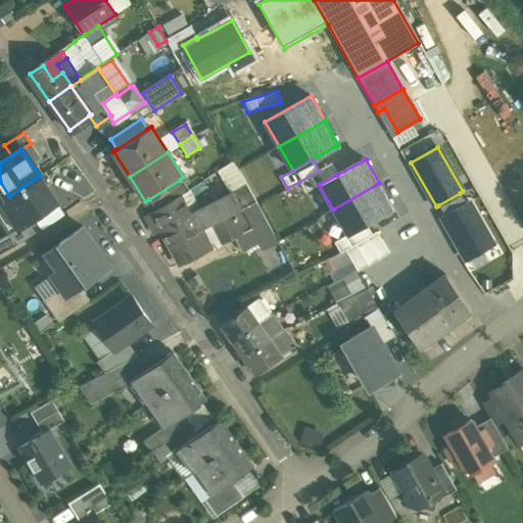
[(319,171),(299,182),(305,193),(319,185),(337,175),(331,163),(319,171)]
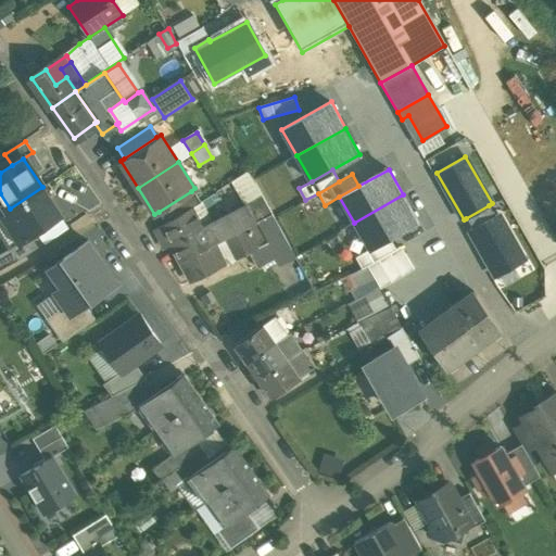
[(10,209),(0,215),(0,216),(19,244),(23,241),(24,242),(40,231),(62,217),(42,187),(10,209)]
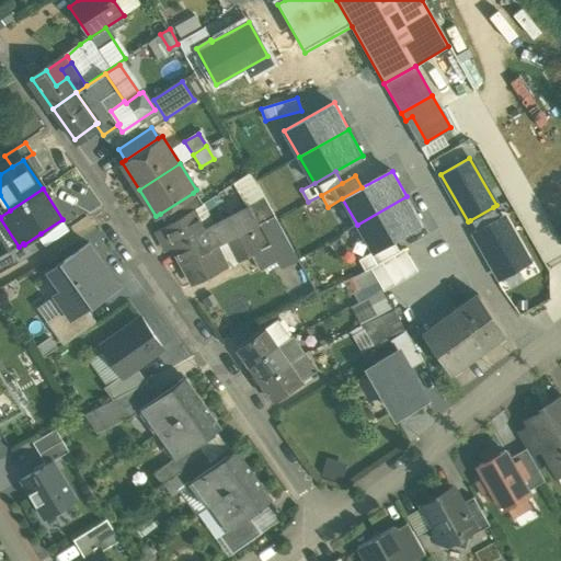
[(193,193),(160,214),(168,225),(194,208),(201,204),(193,193)]
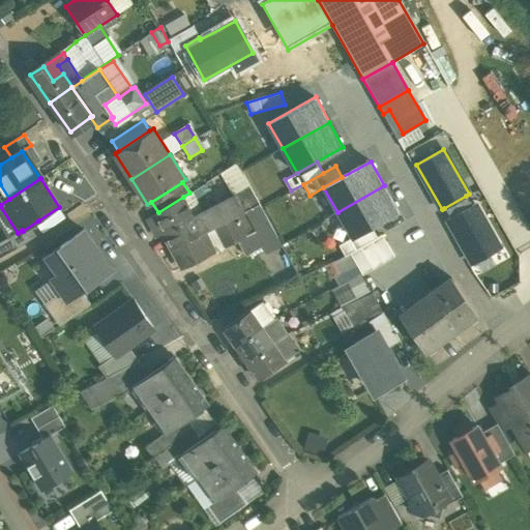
[(399,211),(384,185),(337,212),(352,238),(371,228),(399,211)]
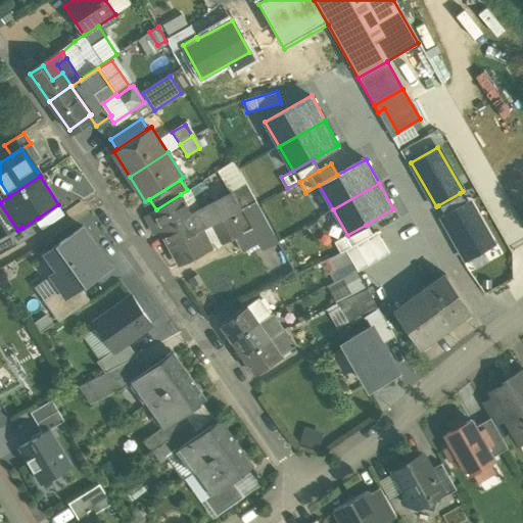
[(247,186),(192,215),(199,229),(211,223),(232,212),(243,207),(255,201),(247,186)]
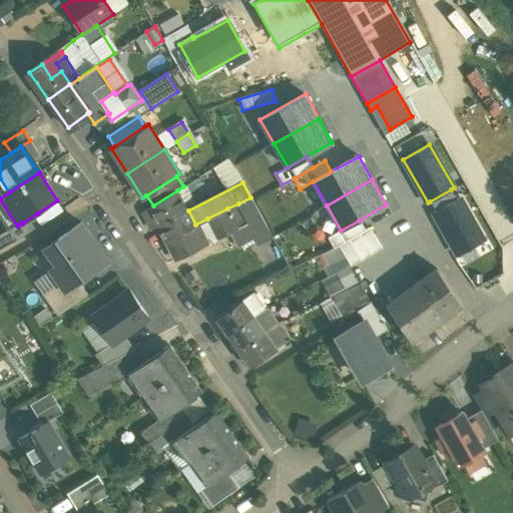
[(430,201),(435,210),(456,198),(451,189),(430,201)]
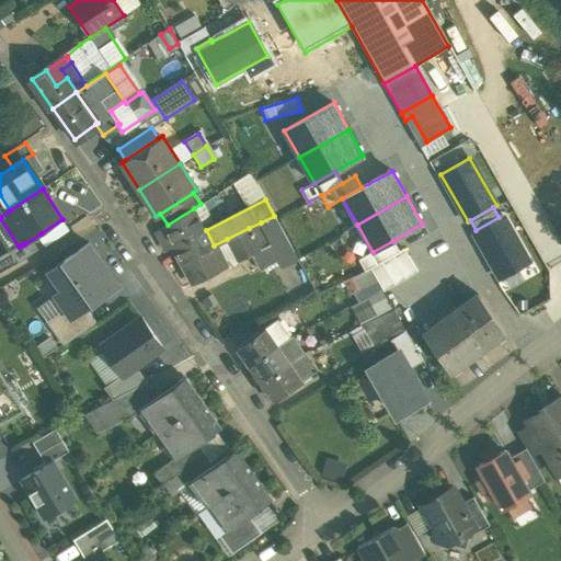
[(168,225),(155,233),(160,244),(170,240),(181,261),(182,261),(214,245),(206,230),(194,208),(168,225)]
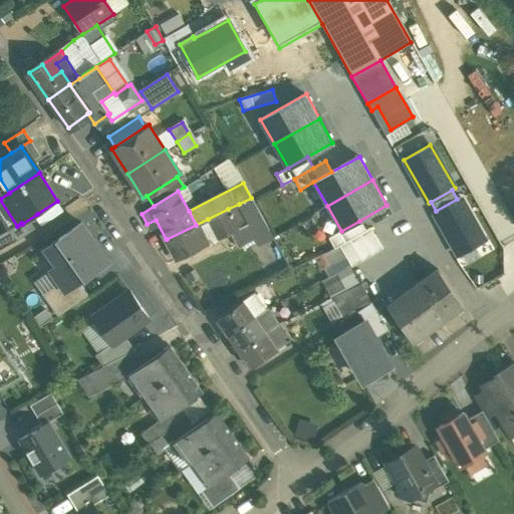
[(459,255),(485,241),(460,197),(457,199),(436,211),(434,212),(459,255)]
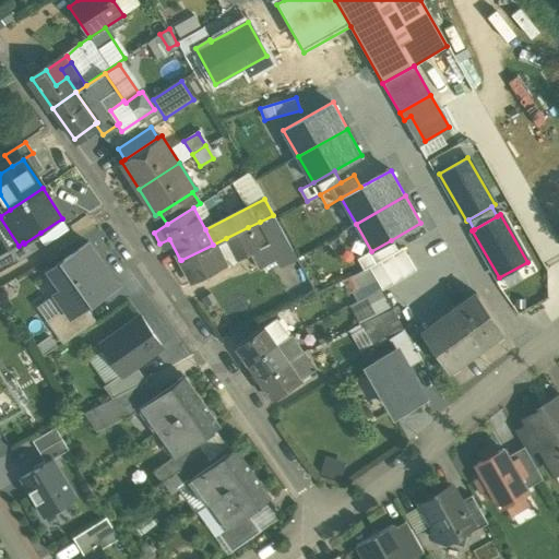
[(273,215),(260,222),(271,244),(259,250),(250,254),(258,270),(294,252),(273,215)]
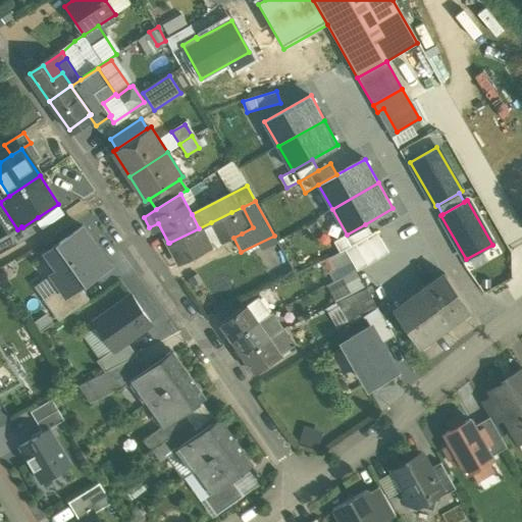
[(243,207),(231,212),(242,233),(253,227),(243,207)]
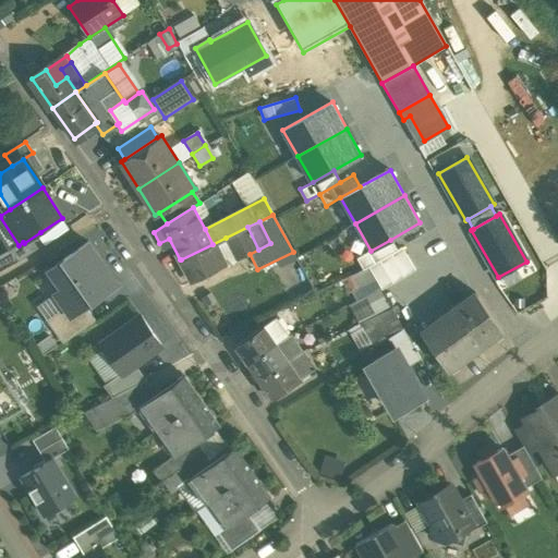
[(247,227),(226,238),(230,245),(237,259),(250,254),(258,250),(247,227)]
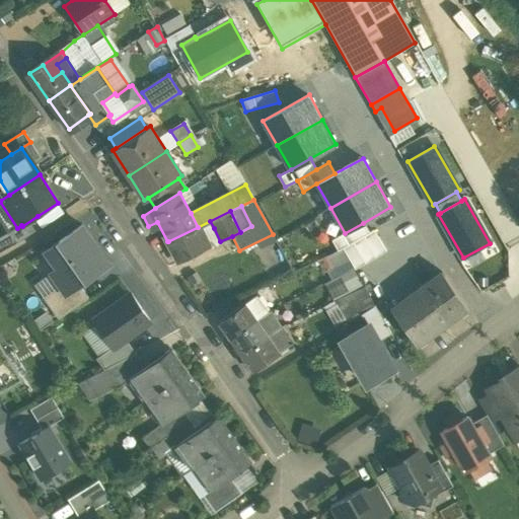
[(38,216),(22,226),(21,225),(17,228),(11,231),(18,242),(44,226),(38,216)]
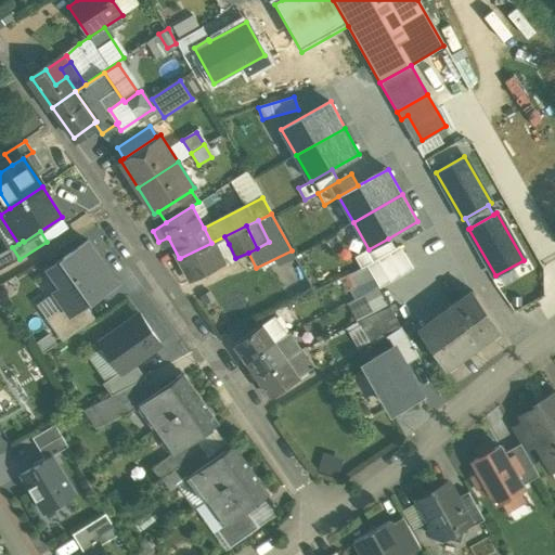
[(211,243),(180,258),(191,281),(226,263),(218,248),(229,244),(224,236),(211,243)]
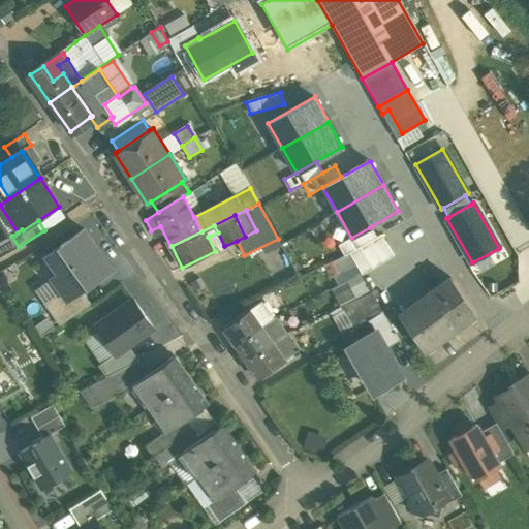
[(351,238),(339,245),(344,255),(349,252),(376,238),(370,227),(351,238)]
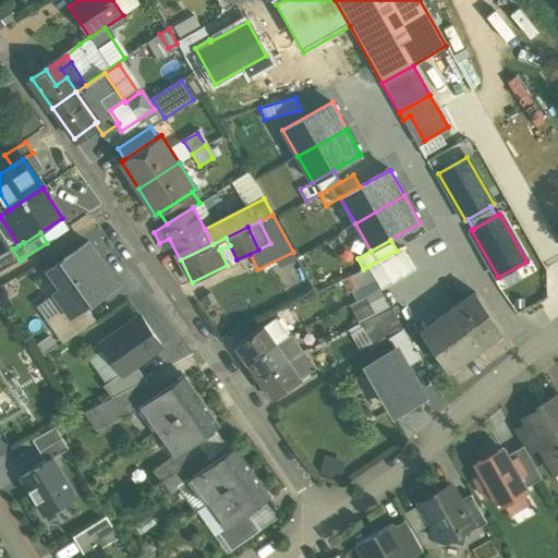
[(87,243),(43,276),(64,305),(72,315),(85,305),(117,282),(88,243),(87,243)]
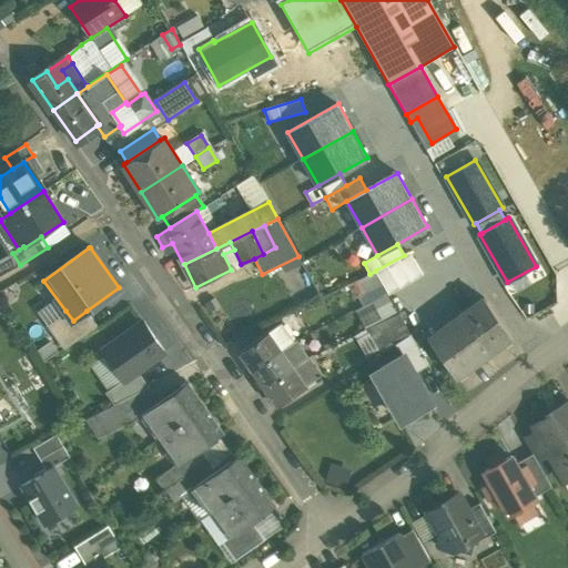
[(408,252),(404,255),(375,271),(387,293),(388,294),(423,274),(411,251),(408,252)]
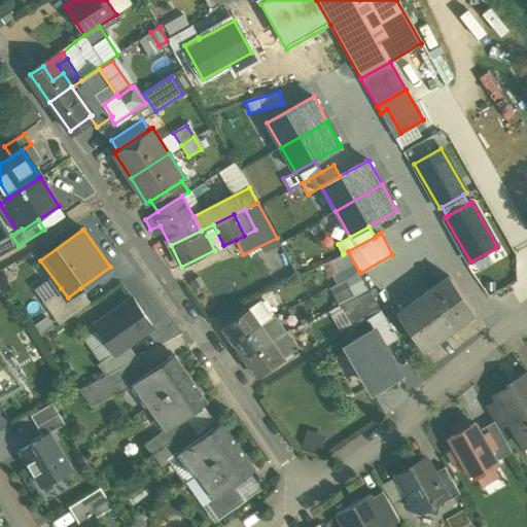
[(347,278),(359,272),(348,251),(343,254),(323,264),(329,277),(344,271),(347,278)]
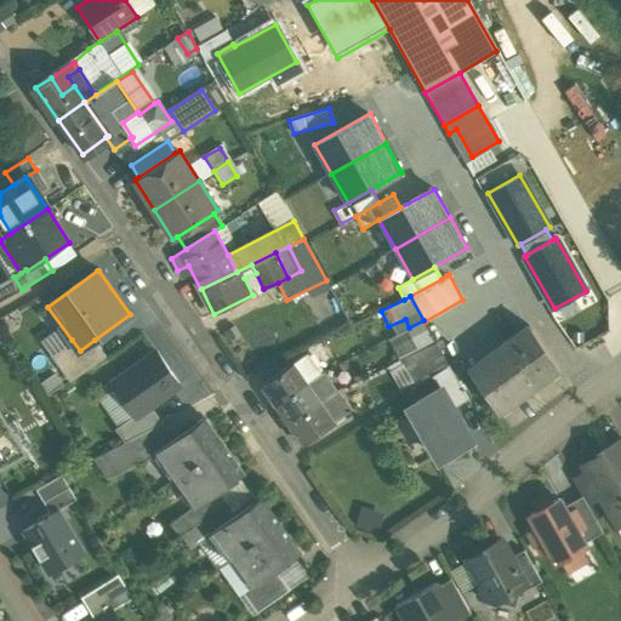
[(391,336),(403,359),(436,342),(425,322),(423,320),(409,328),(391,336)]
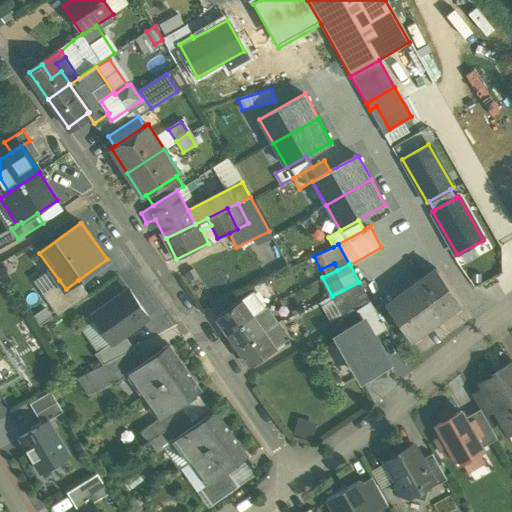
[(436,268),(385,305),(410,339),(461,302),(436,268)]
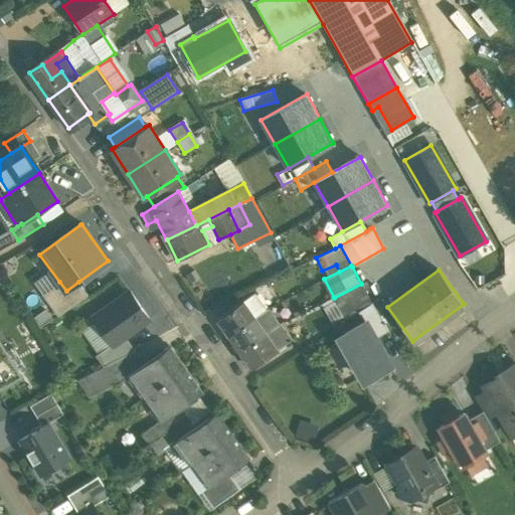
[(59,282),(42,295),(58,316),(88,294),(78,282),(66,291),(59,282)]
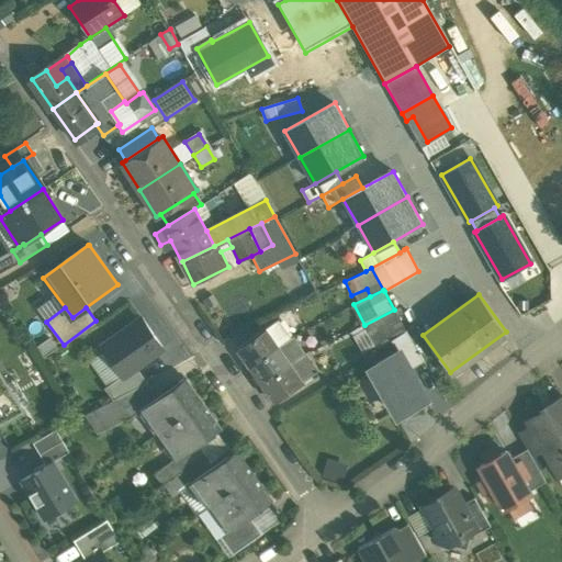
[(394,310),(364,325),(374,343),(391,333),(393,337),(406,330),(394,310)]
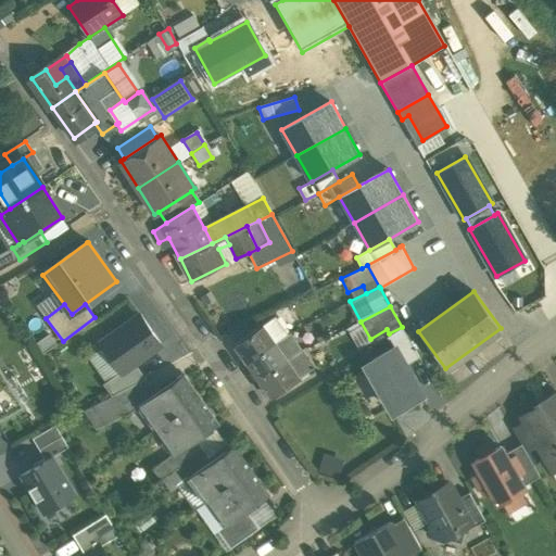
[(161,349),(138,316),(99,343),(123,376),(139,365),(161,349)]
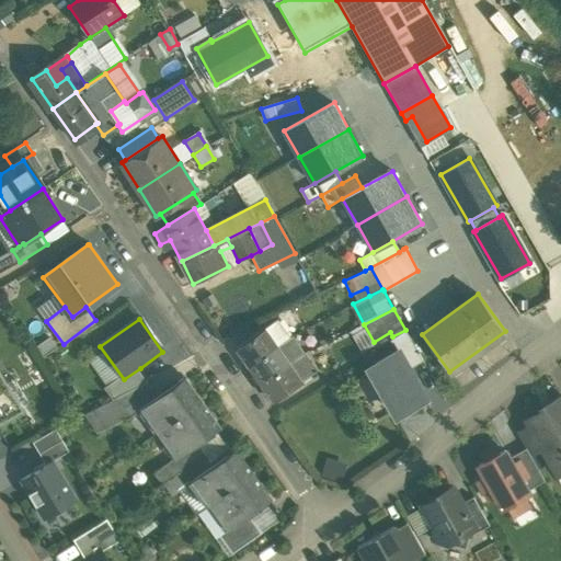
[(264,328),(236,347),(249,366),(276,346),(264,328)]
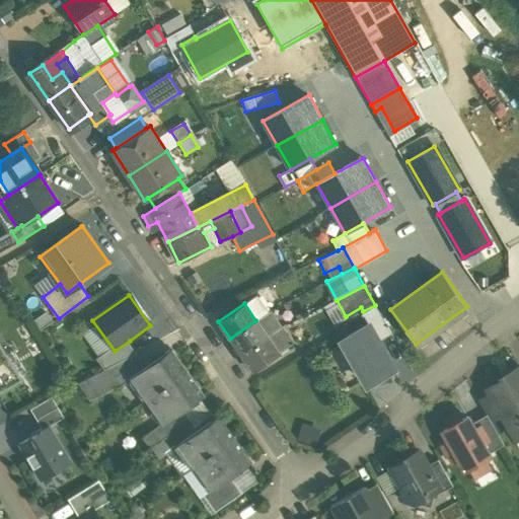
[(375,305),(361,314),(368,325),(377,342),(390,331),(375,305)]
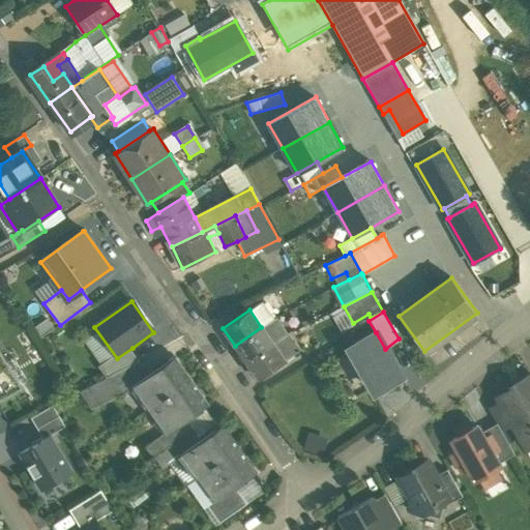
[(287,333),(276,317),(261,327),(272,343),(285,334),(287,333)]
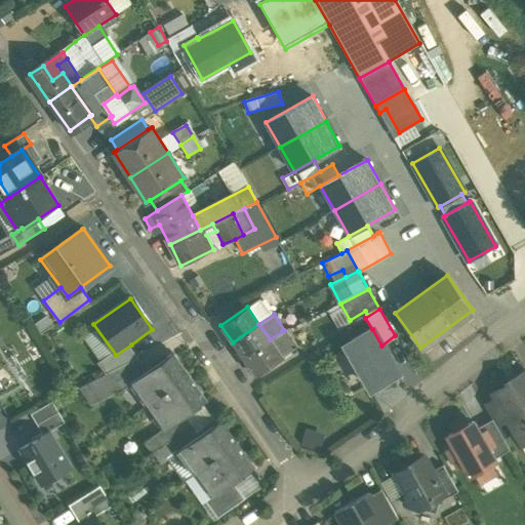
[(258,324),(233,342),(244,358),(270,339),(258,324)]
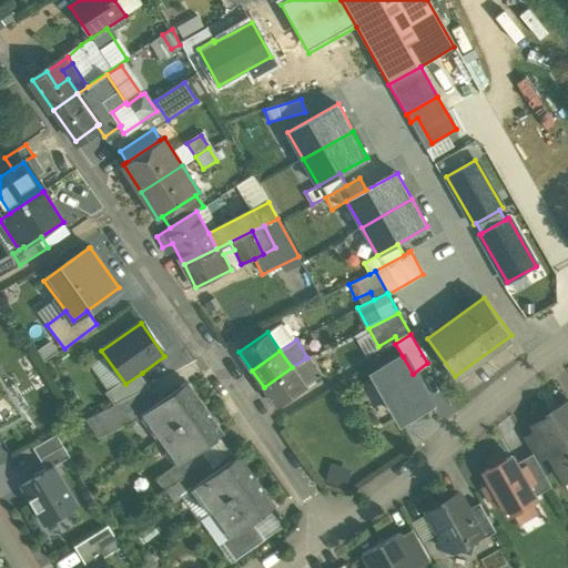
[(403,356),(374,373),(401,419),(429,403),(413,374),(403,356)]
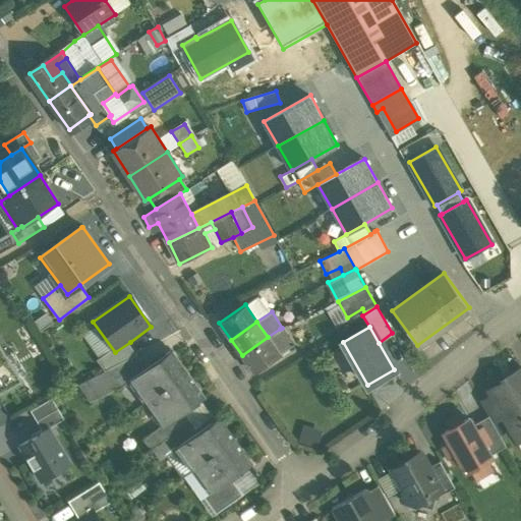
[(293,344),(282,328),(280,329),(268,337),(279,353),(293,344)]
